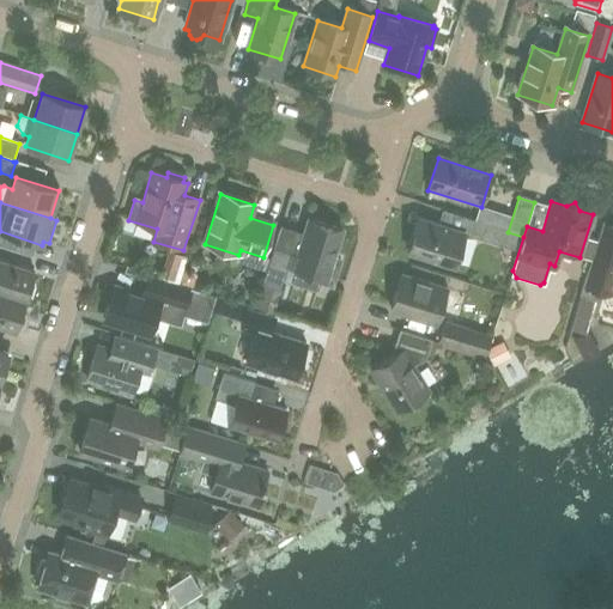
[(454,268),(465,233),(419,219),(408,254),(454,268)]
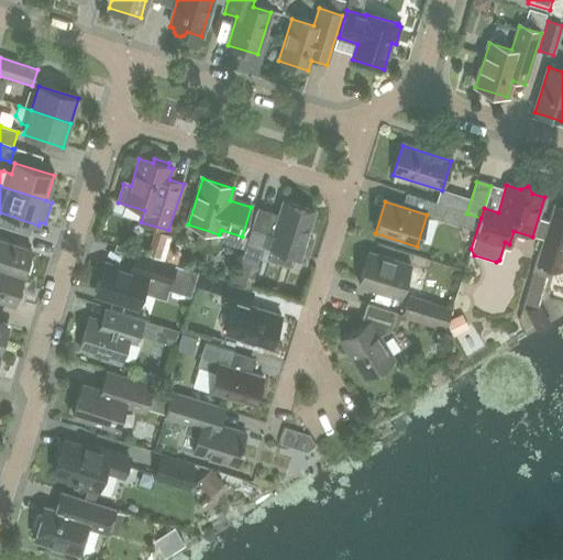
[(268,230),(266,234),(267,235),(264,245),(295,255),(293,261),(305,264),(312,240),(306,238),(313,212),(284,204),(275,232),(268,230)]
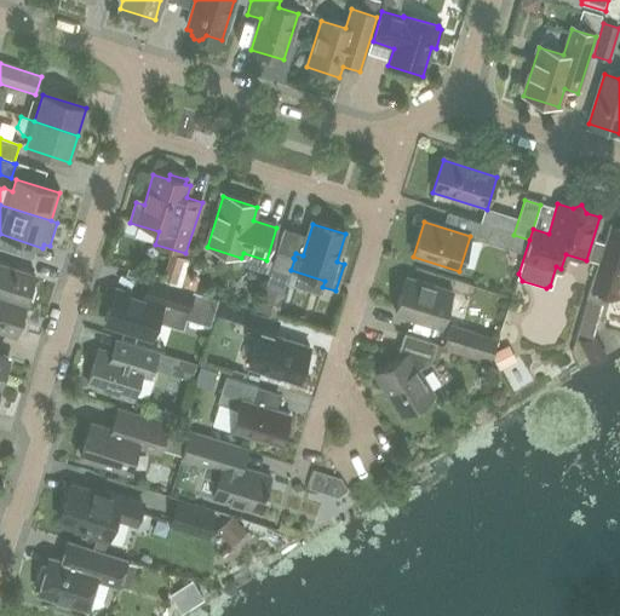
[(520,254),(524,239),(481,224),(476,241),(520,254)]
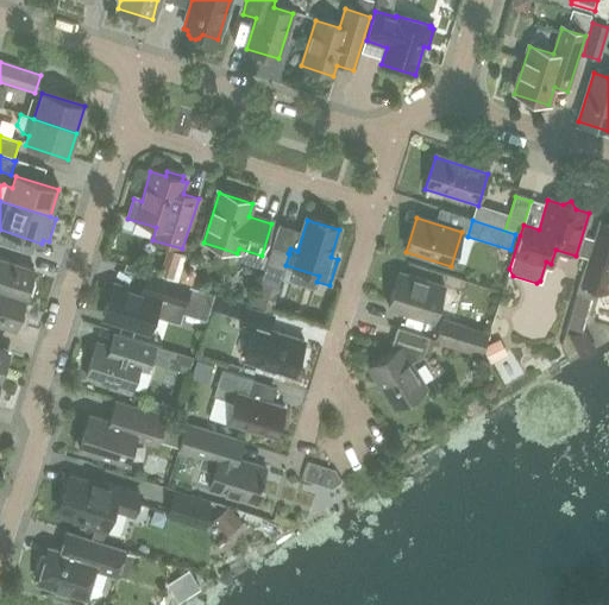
[(608,225),(600,222),(576,295),(591,300),(594,292),(607,297),(608,290),(608,225)]
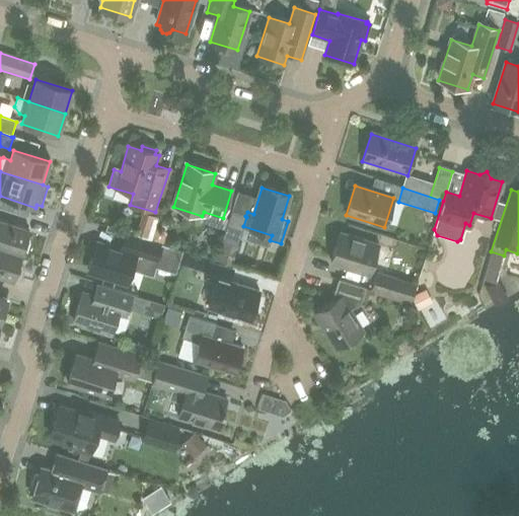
[(246,217),(245,216),(231,212),(219,248),(231,252),(232,246),(236,247),(243,226),(246,217)]
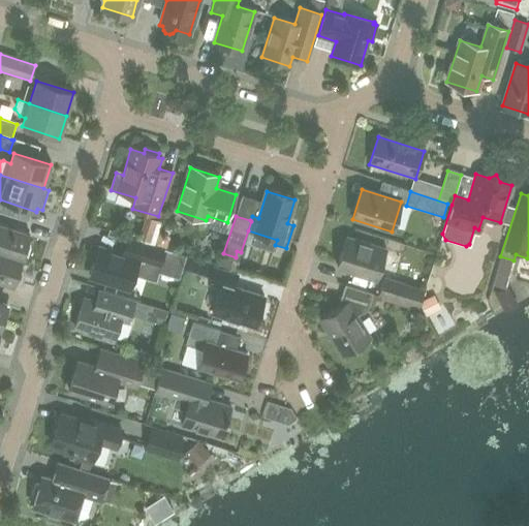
[(0,224),(0,252),(22,259),(29,234),(0,224)]
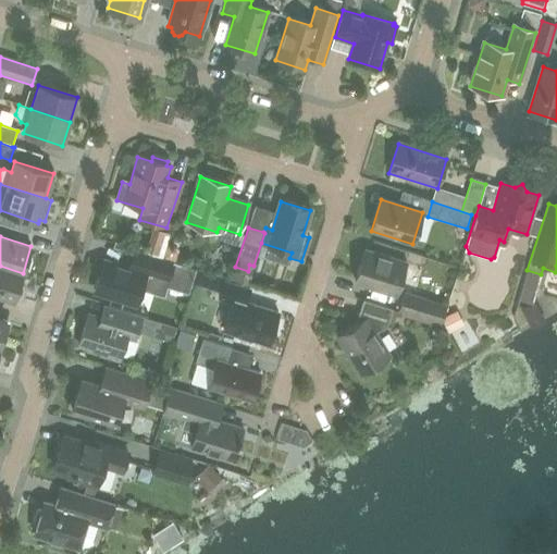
[(396,295),(406,265),(364,251),(355,282),(396,295)]
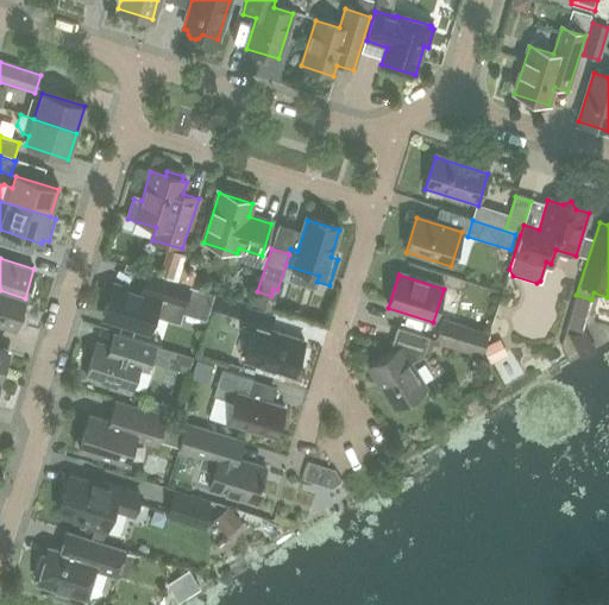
[(179,323),(189,289),(148,276),(142,296),(114,288),(105,319),(149,332),(154,316),(179,323)]
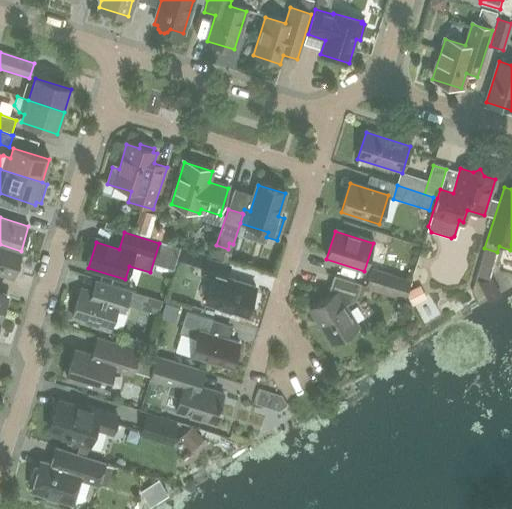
[(0,271),(13,276),(17,275),(20,272),(21,268),(21,263),(18,261),(21,251),(0,244),(0,271)]
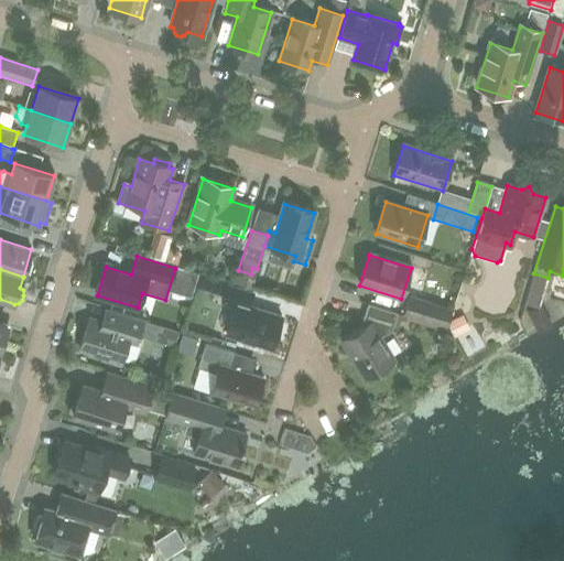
[(271,349),(281,317),(249,308),(252,294),(227,287),(223,303),(235,308),(227,336),(271,349)]
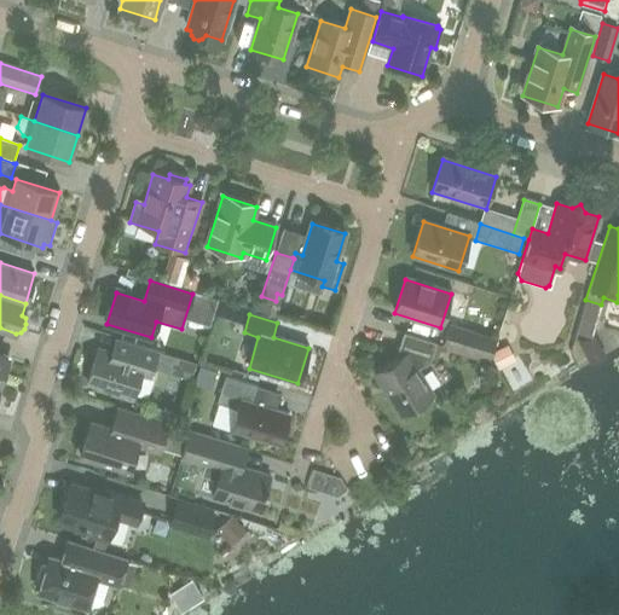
[(490,360),(496,341),(449,326),(444,346),(490,360)]
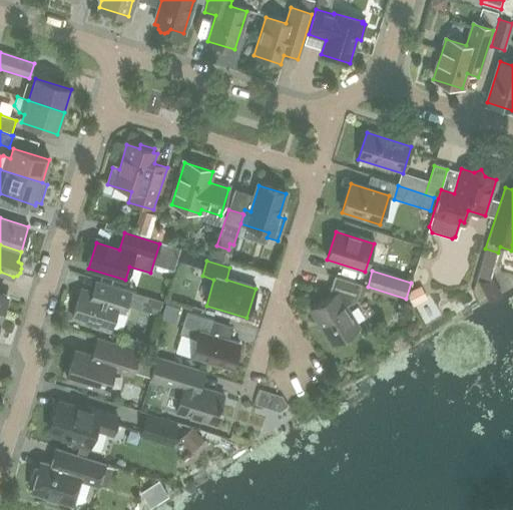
[(356,302),(361,286),(335,278),(330,293),(333,298),(311,311),(332,345),(358,329),(345,308),(356,302)]
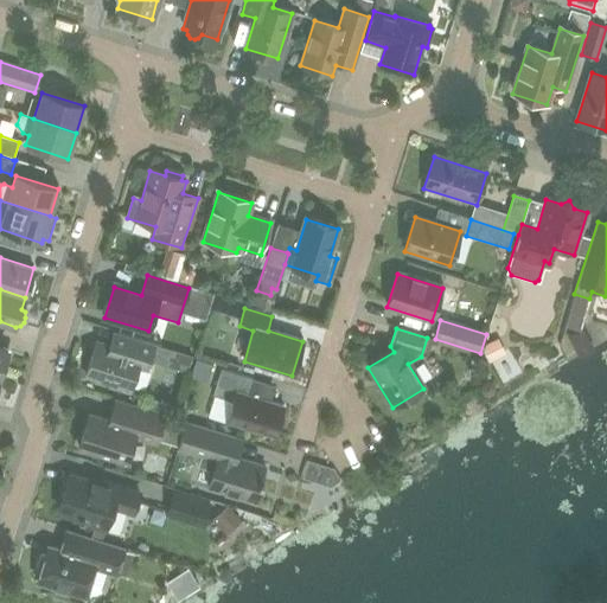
[(146,374),(154,346),(114,333),(109,350),(95,345),(85,377),(110,385),(109,389),(129,395),(136,371),(146,374)]
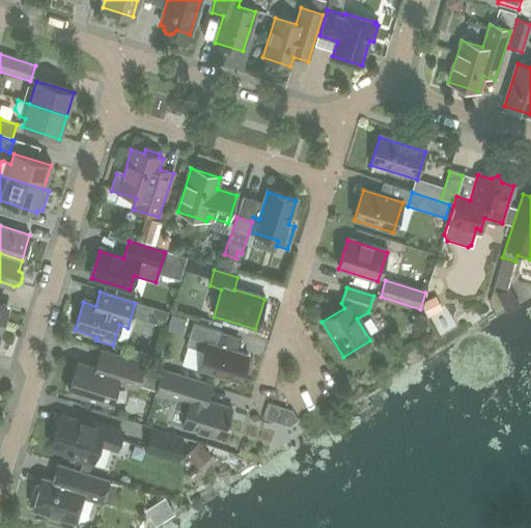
[(239,383),(247,357),(217,348),(221,334),(193,325),(186,348),(204,354),(199,370),(239,383)]
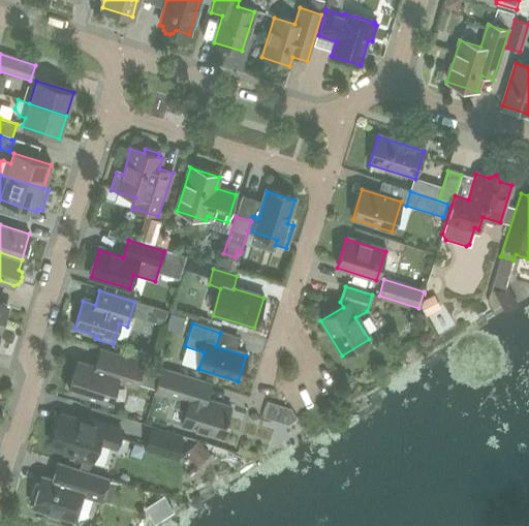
[(143,365),(148,366),(151,356),(130,349),(127,360),(143,365)]
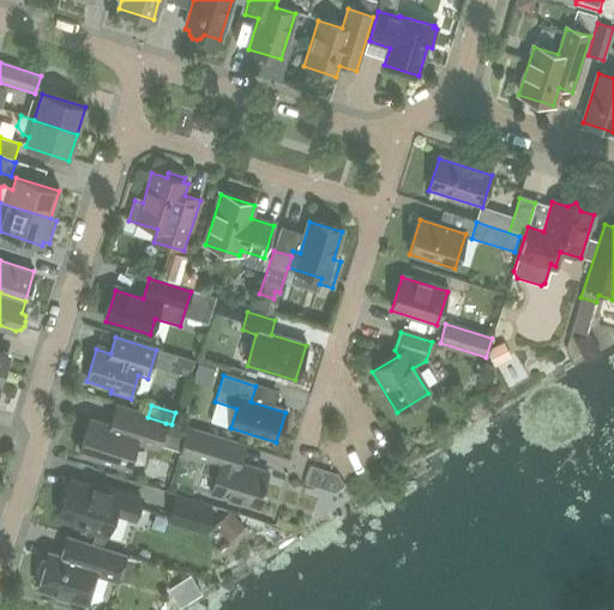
[(160,441),(166,423),(148,417),(116,408),(110,426),(90,420),(79,453),(127,469),(134,446),(156,452),(158,447),(160,441)]
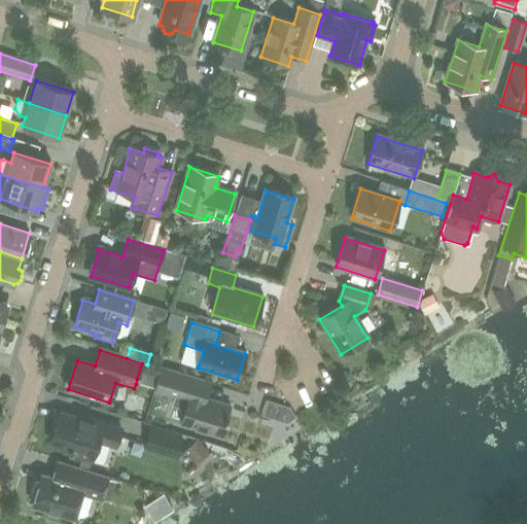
[(137,379),(136,384),(154,389),(155,386),(161,369),(147,364),(142,363),(137,379)]
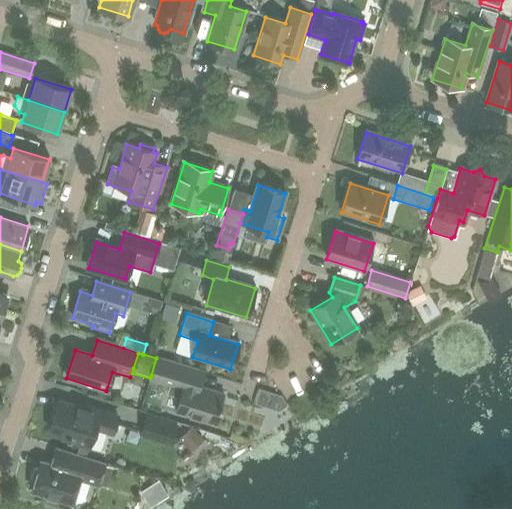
[(180,398),(175,413),(216,425),(222,407),(220,407),(224,396),(200,388),(205,373),(156,358),(151,375),(150,378),(149,381),(171,388),(169,394),(180,398)]
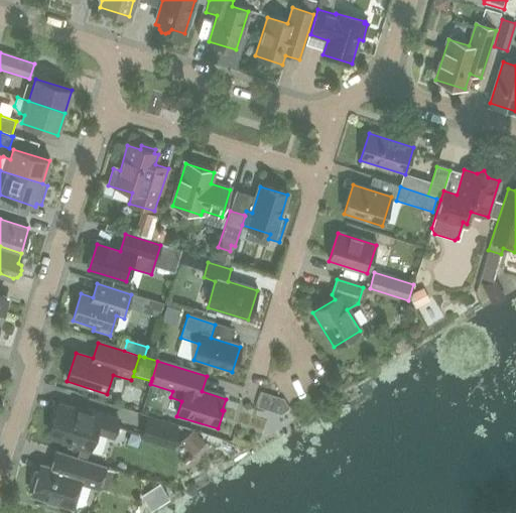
[(113,438),(118,420),(88,411),(87,413),(58,405),(49,435),(70,441),(68,445),(89,452),(95,432),(113,438)]
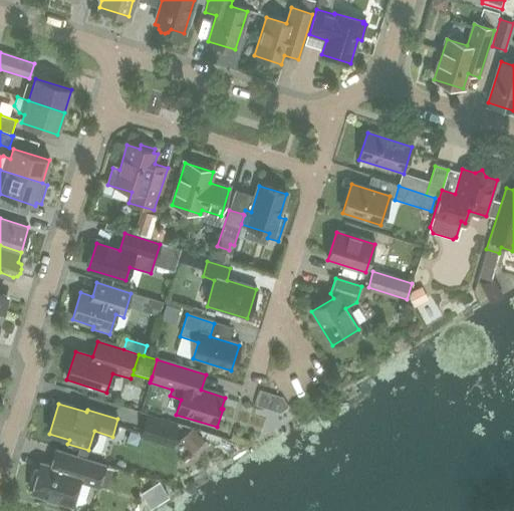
[(173,447),(178,430),(147,420),(142,437),(173,447)]
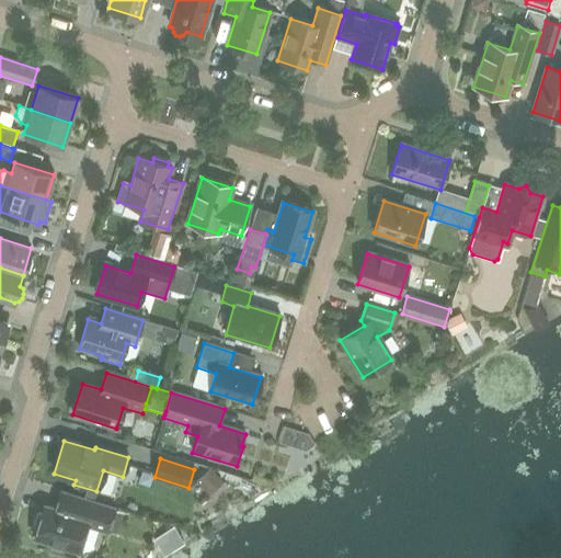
[(114,510),(81,500),(60,493),(55,510),(44,507),(42,514),(37,514),(36,517),(34,524),(34,528),(36,530),(34,538),(78,551),(79,551),(83,553),(89,551),(93,548),(99,531),(107,534),(114,510)]
